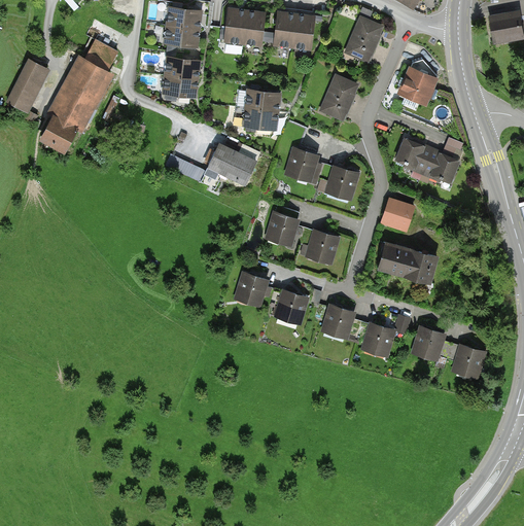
[(201,12),(168,8),(164,43),(197,47),(201,12)]
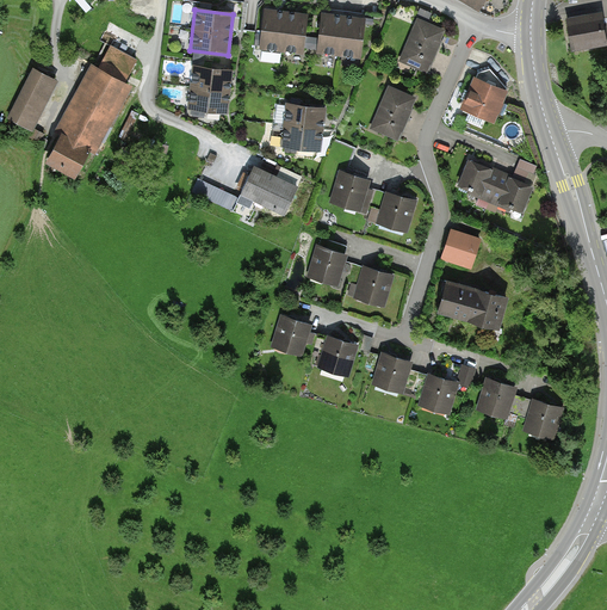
[(577,19),(565,22),(570,49),(602,44),(598,14),(590,16),(589,11),(577,13),(577,19)]
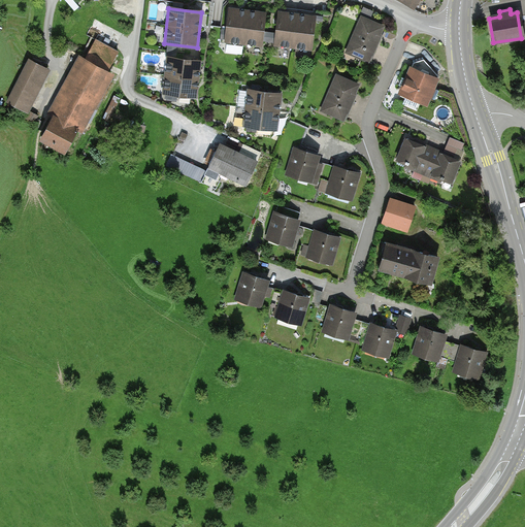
[(266,14),(228,10),(224,43),(262,47),(266,14)]
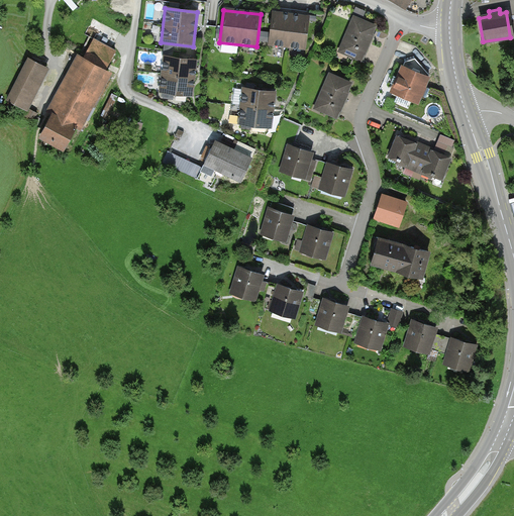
[(308,16),(272,11),(268,46),(304,52),(308,16)]
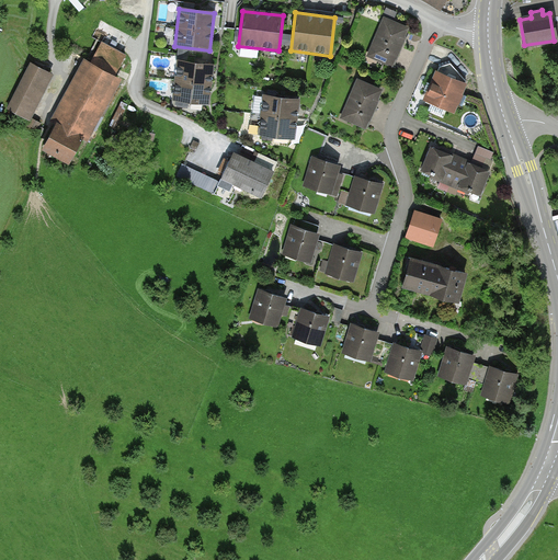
[(408,29),(383,16),(365,54),(390,66),(408,29)]
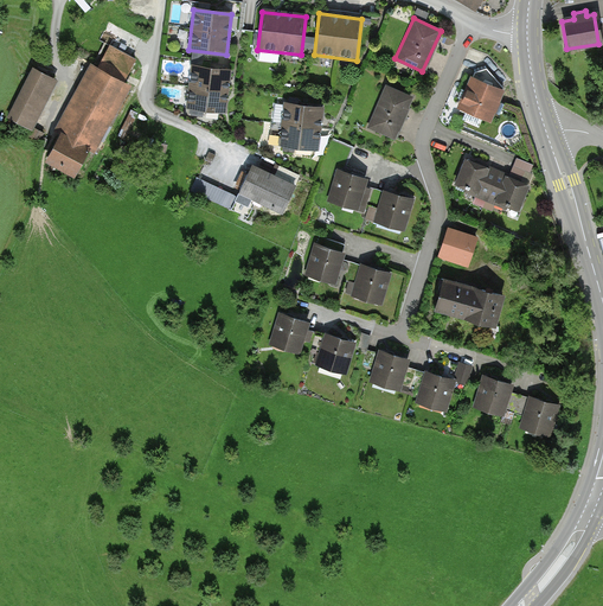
[(127,71),(102,57),(45,160),(70,173),(90,136),(100,141),(126,95),(116,90),(127,71)]
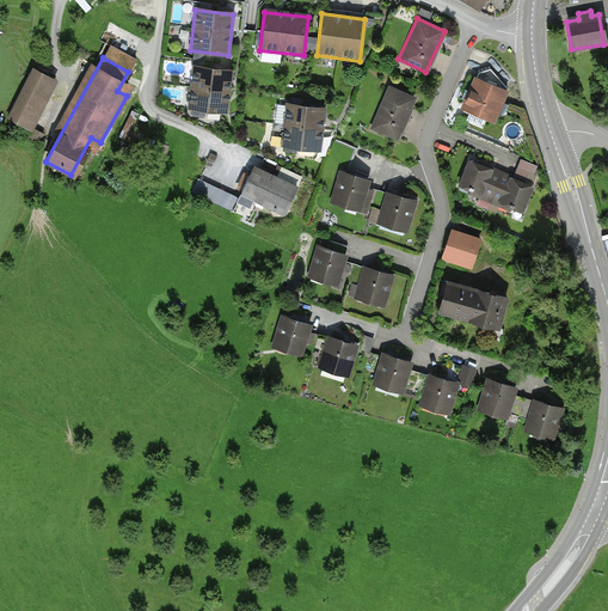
[(233,71),(191,66),(186,108),(227,112),(233,71)]
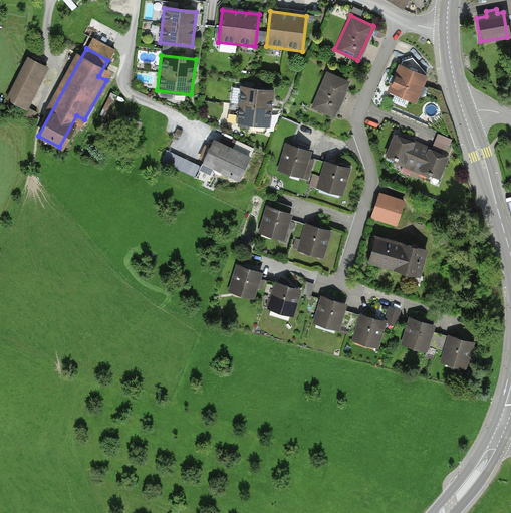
[(410,58),(400,62),(388,91),(394,94),(391,101),(402,106),(405,99),(413,102),(416,96),(421,98),(425,88),(419,86),(424,74),(410,58)]
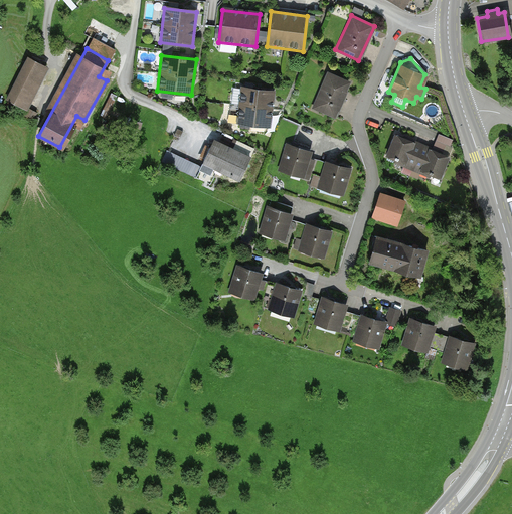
[(7,100),(24,108),(43,69),(27,61),(7,100)]
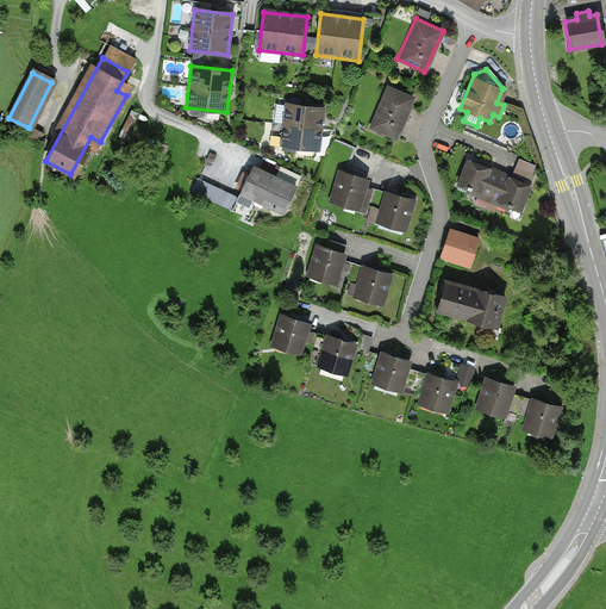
[(416,100),(387,86),(368,125),(398,140),(416,100)]
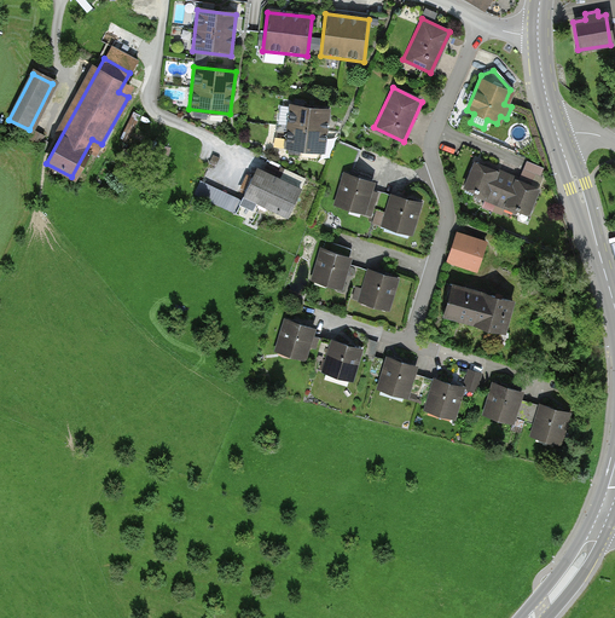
[(330,110),(289,105),(284,149),(326,154),(330,110)]
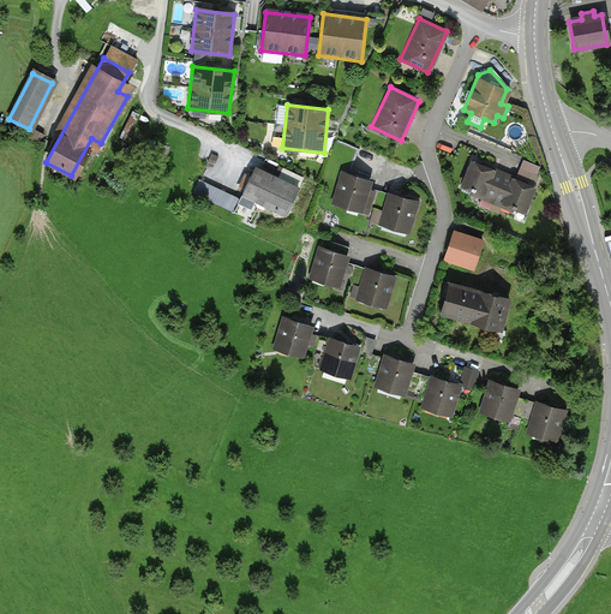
[(511,182),(531,189),(535,177),(532,176),(534,167),(520,161),(511,182)]
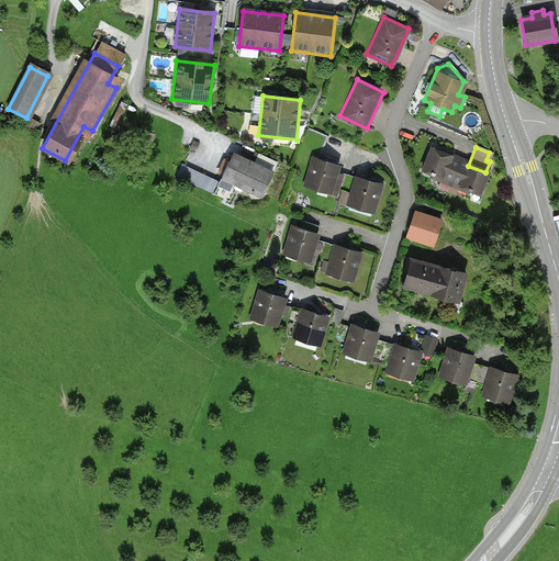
[(468,166),(429,149),(421,170),(478,194),(487,174),(485,172),(468,166)]
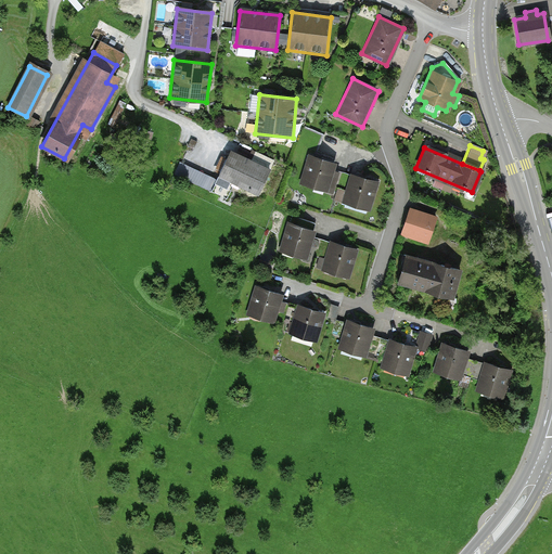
[(245,159),(229,152),(209,193),(223,200),(232,183),(256,194),(271,162),(248,152),(245,159)]
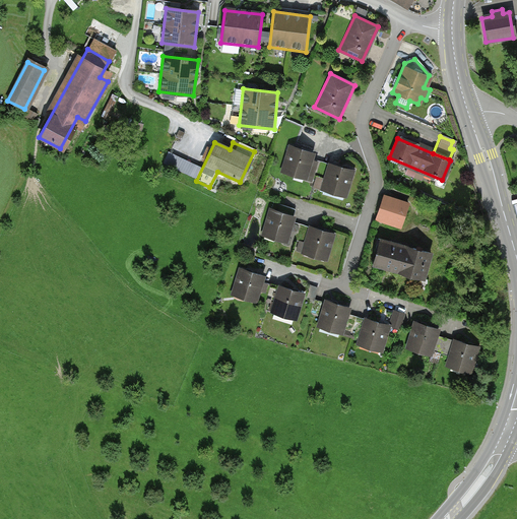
[(314,152),(286,144),(278,172),(306,180),(314,152)]
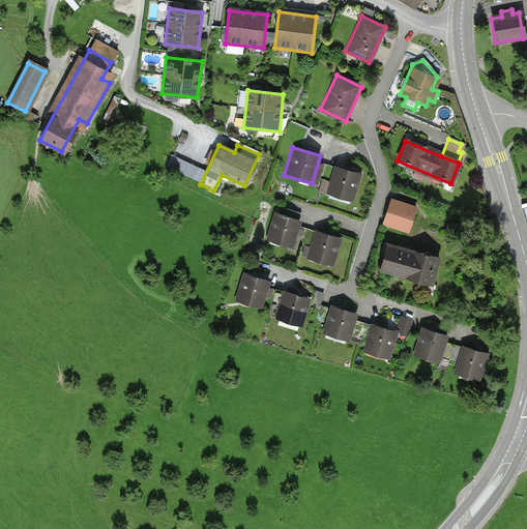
[(360,175),(333,167),(325,194),(352,201),(360,175)]
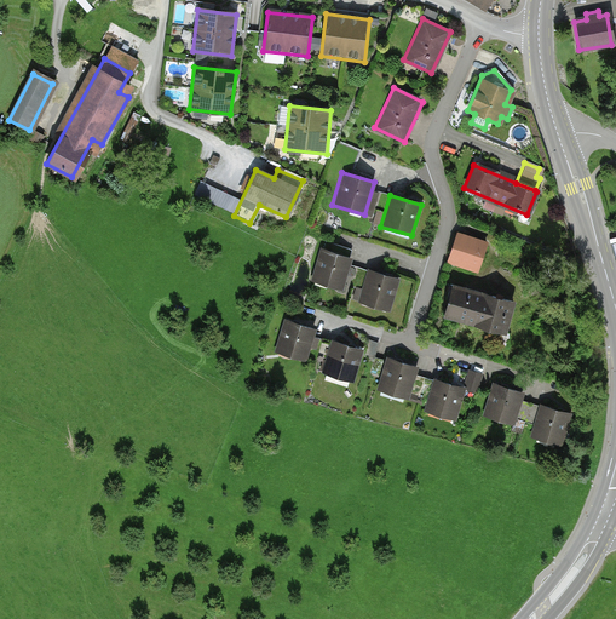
[(483,245),(456,235),(448,262),(475,270),(483,245)]
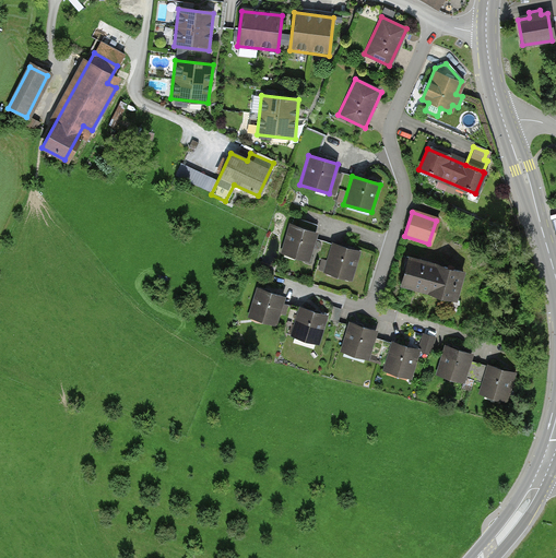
[(318,234),(288,225),(280,254),(309,263),(318,234)]
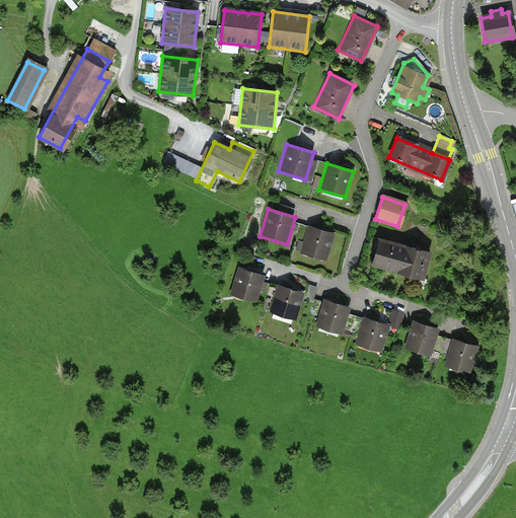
[(333,234),(307,226),(299,254),(323,262),(333,234)]
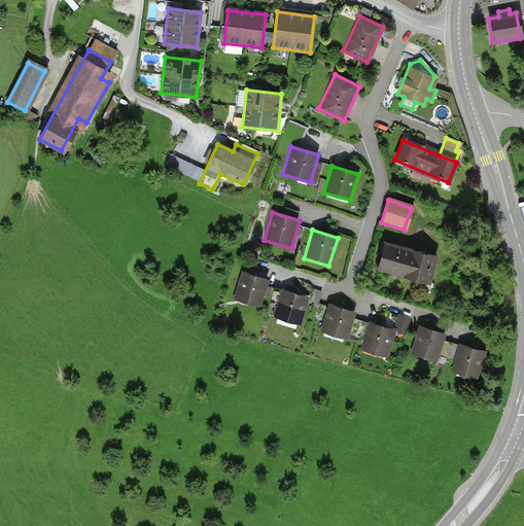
[(435,258),(383,243),(375,270),(428,286),(435,258)]
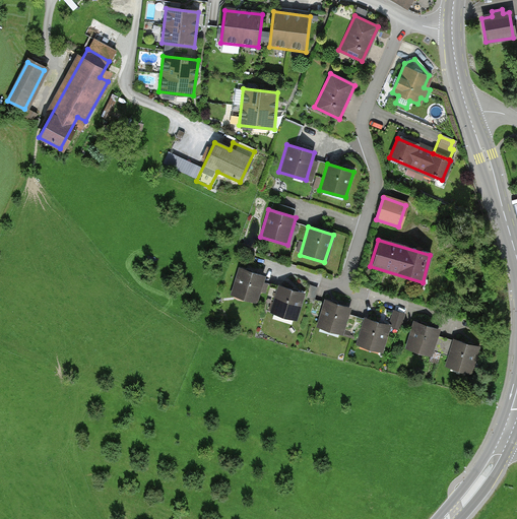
[(264,276),(238,268),(230,296),(256,304),(264,276)]
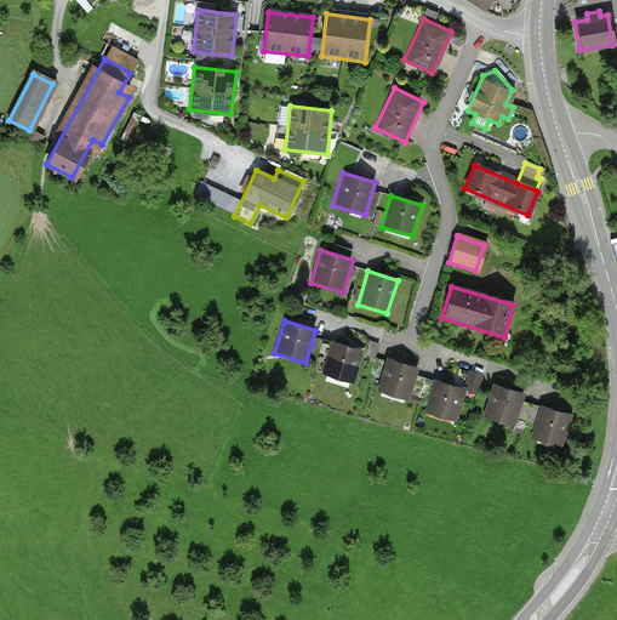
[(363,351),(330,341),(321,374),(353,382),(363,351)]
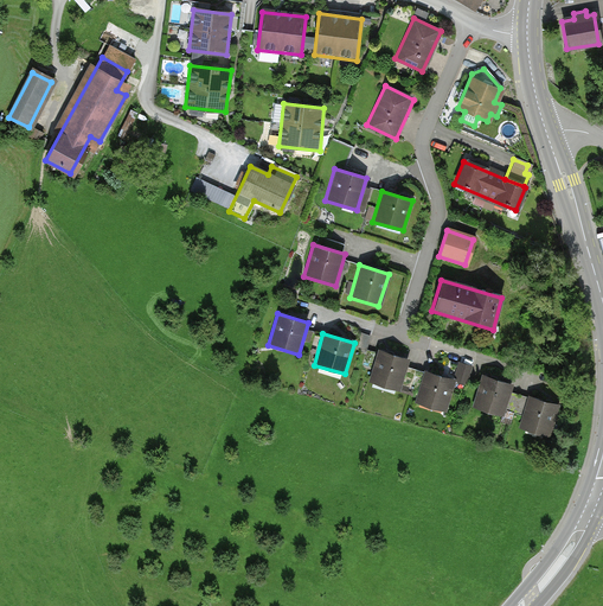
[(408,361),(377,351),(367,381),(399,390),(408,361)]
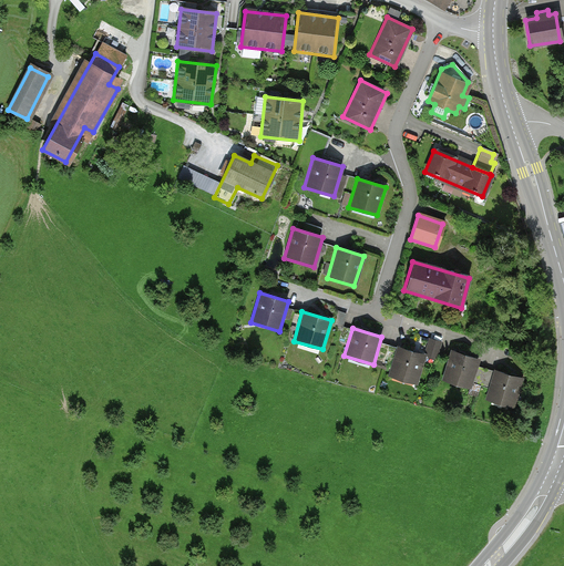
[(438,354),(440,341),(431,340),(429,353),(438,354)]
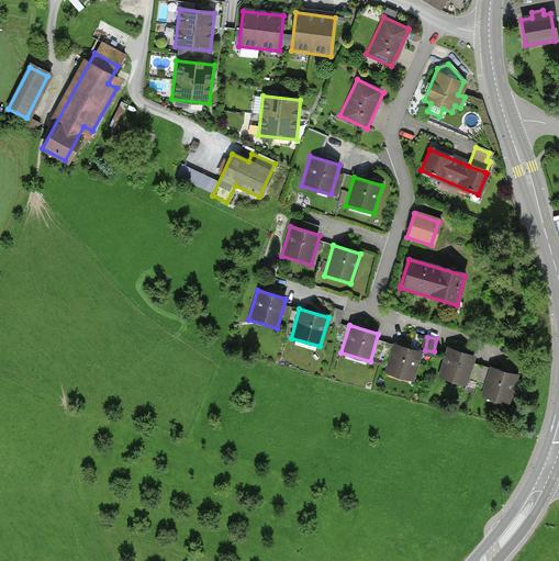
[(423,352),(393,344),(386,372),(414,380),(423,352)]
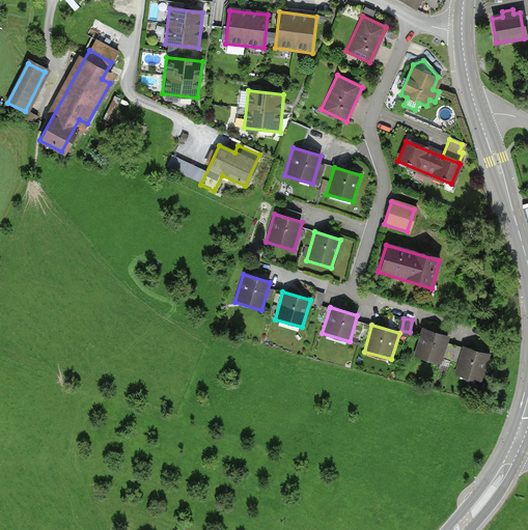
[(448,336),(421,328),(414,355),(440,363),(448,336)]
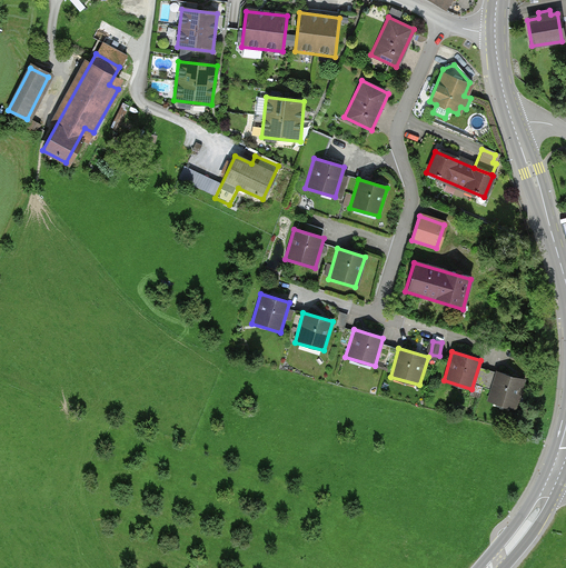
[(525,380),(495,372),(487,400),(516,409),(525,380)]
